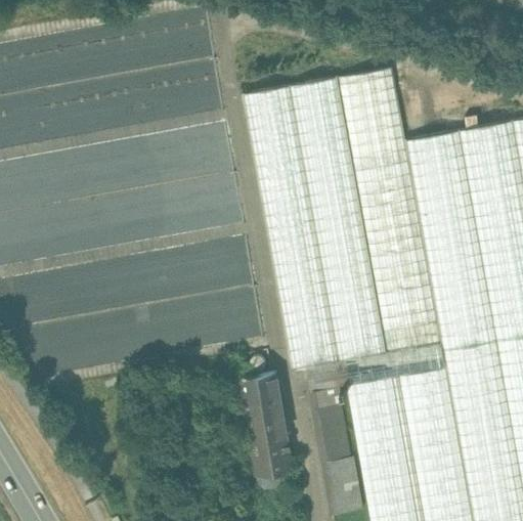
[(393,68),(244,94),(293,368),(294,370),(308,366),(312,390),(342,385),(347,384),(371,520),(474,520),(406,140),(405,140),(393,68)]
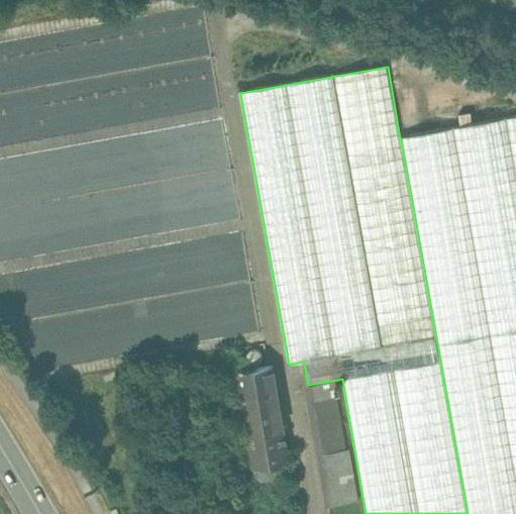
[(515,118),(507,120),(515,171),(515,118)]
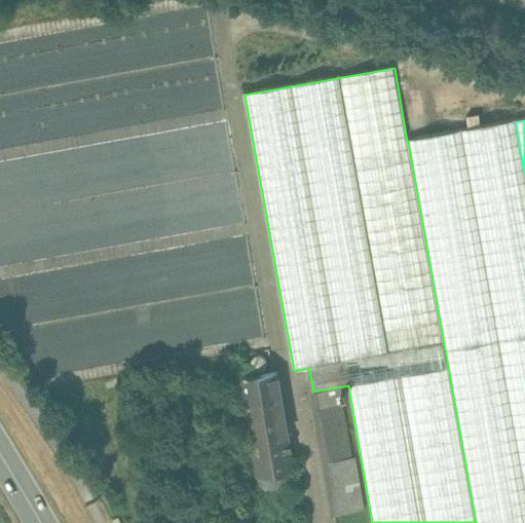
[(524,174),(516,122),(462,132),(524,481),(524,174)]
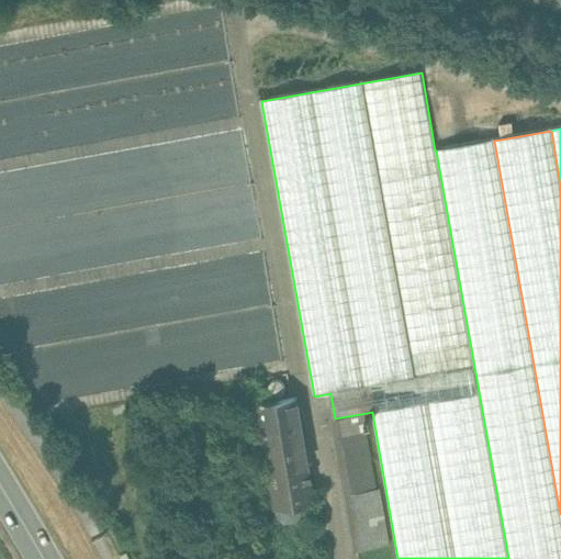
[(560,514),(494,141),(436,151),(508,558),(560,558),(560,514)]
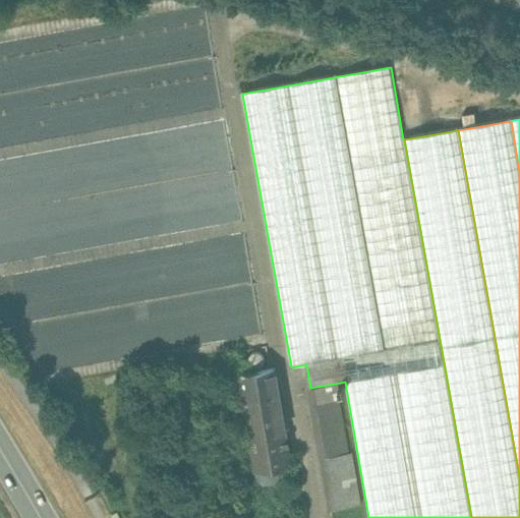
[(275,369),(242,376),(254,445),(250,446),(255,473),(292,466),(275,369)]
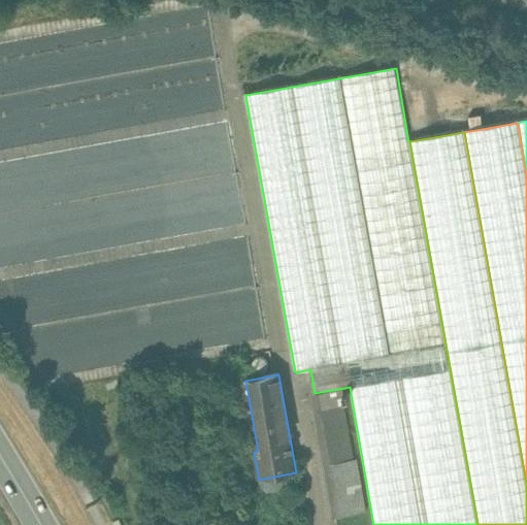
[(344,388),(315,393),(336,519),(366,513),(357,460),(356,460),(344,405),(348,405),(347,399),(350,399),(349,392),(346,393),(344,388)]
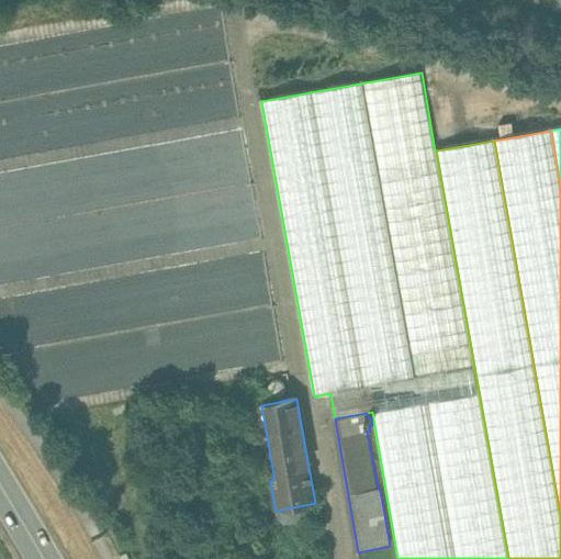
All buildings are outlined.
